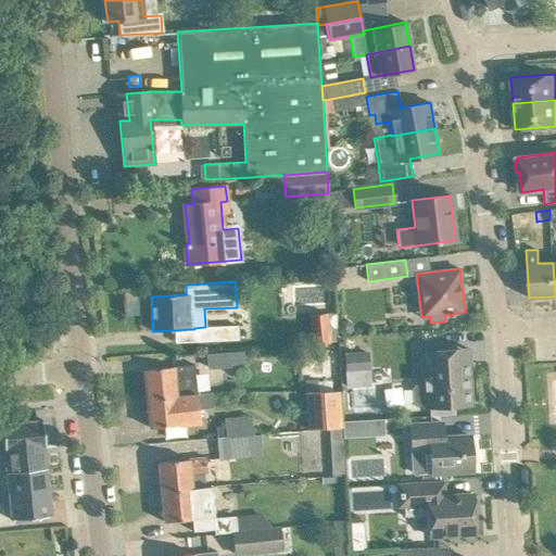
[(336,312),(310,315),(312,344),(329,342),(338,341),(336,312)]
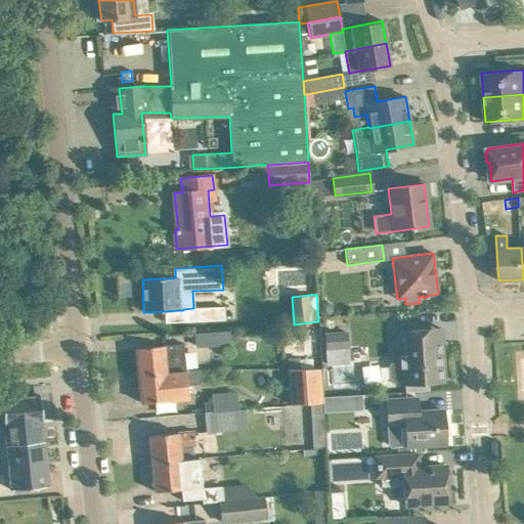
[(193,308),(183,309),(183,310),(184,322),(200,321),(224,320),(223,307),(199,308),(193,308)]
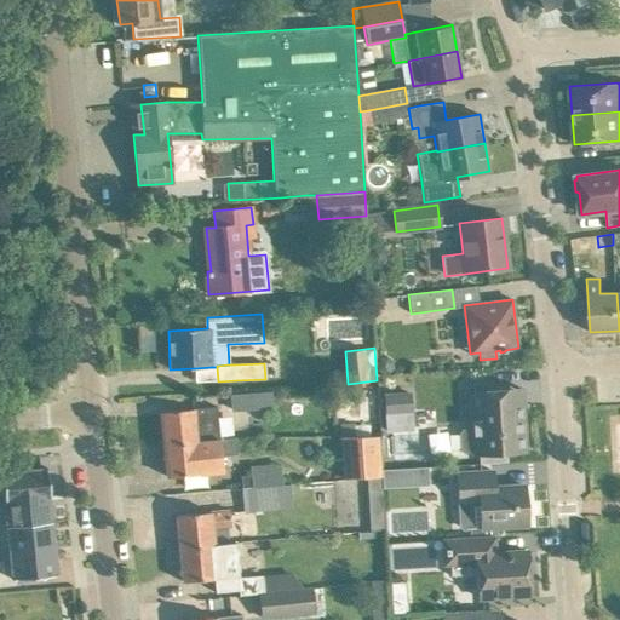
[(511,406),(510,389),(498,390),(466,392),(468,422),(470,422),(471,429),(463,430),(459,434),(460,449),(464,453),(472,452),(472,454),(526,452),(524,425),(521,425),(520,406),(511,406)]
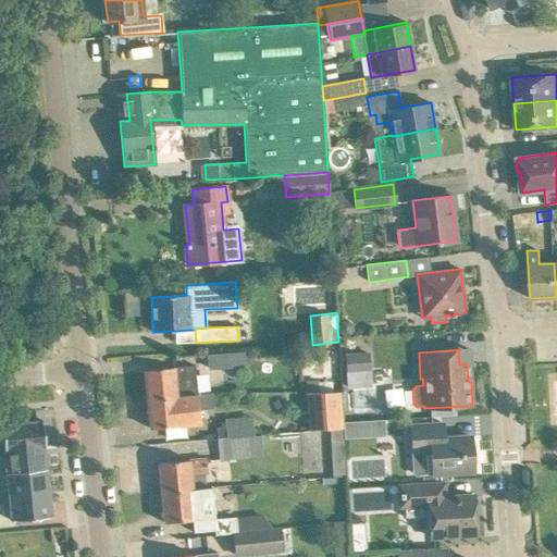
[(226,368),(225,354),(206,355),(207,370),(226,368)]
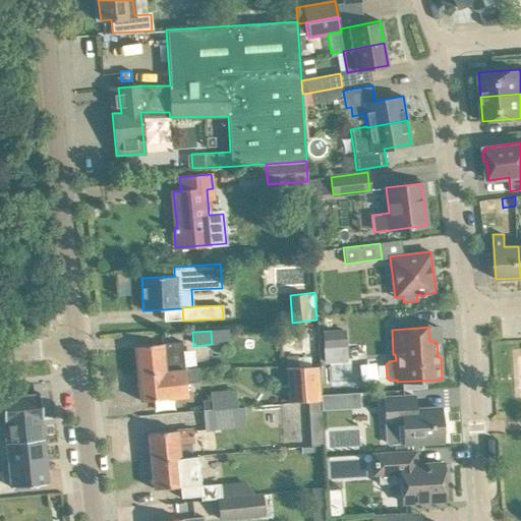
[(336,337),(322,337),(324,363),(347,361),(346,344),(336,344),(336,337)]
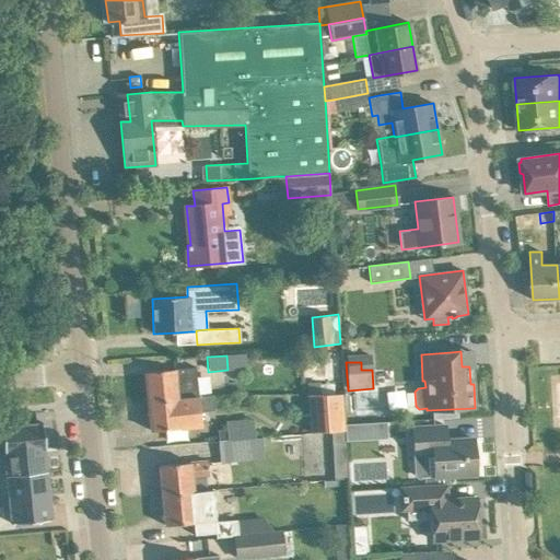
[(146,372),(148,401),(198,396),(195,368),(146,372)]
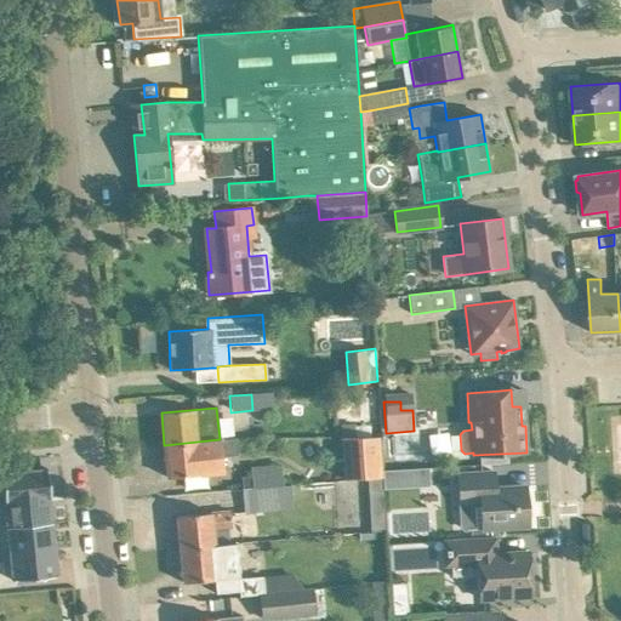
[(343,479),(368,478),(382,477),(380,436),(340,437),(343,479)]
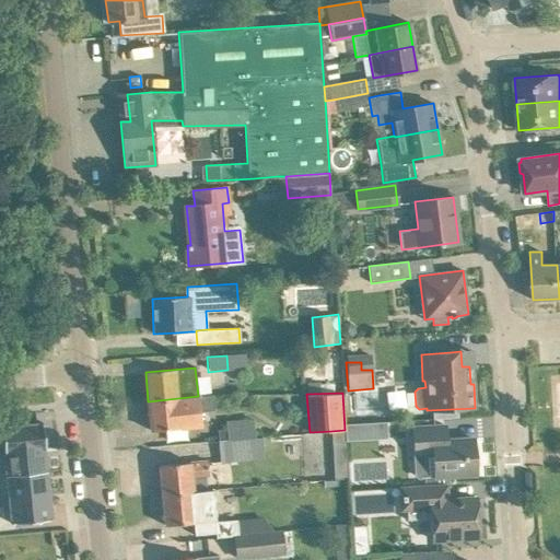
[(198,396),(148,401),(151,431),(173,429),(181,428),(202,426),(200,411),(214,409),(213,395),(198,396)]
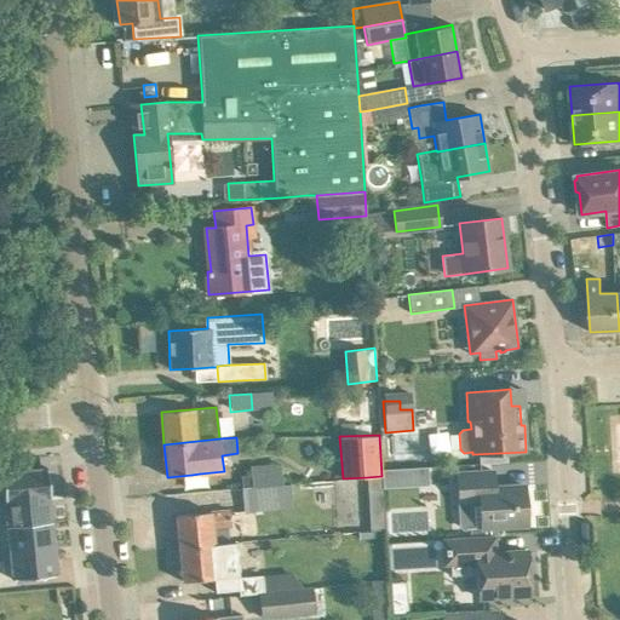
[(4,499),(50,494),(47,468),(1,472),(4,499)]
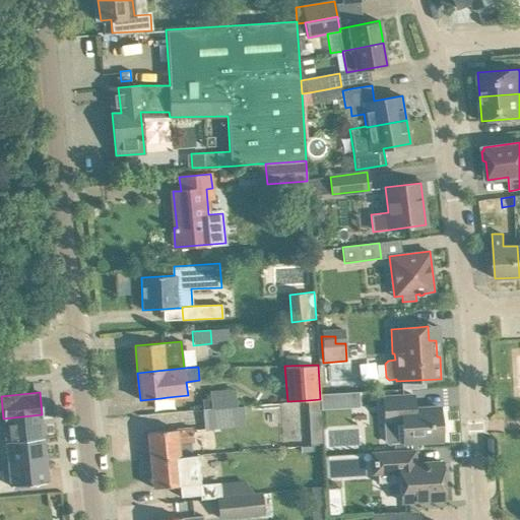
[(383,397),(385,423),(386,423),(387,441),(391,444),(394,443),(394,451),(414,450),(414,442),(442,440),(442,437),(445,433),(444,426),(441,423),(440,407),(414,409),(413,395),(383,397)]
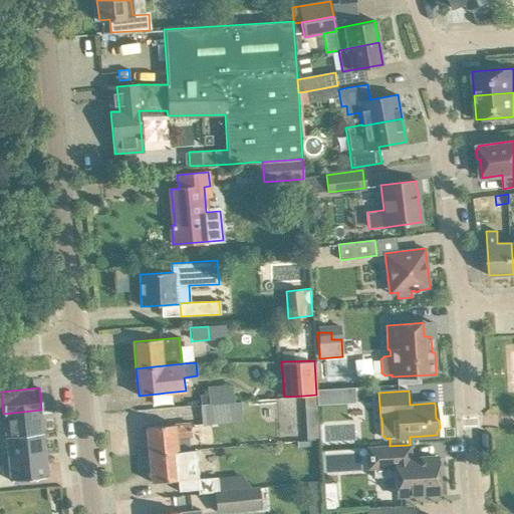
[(320,415),(328,414),(337,409),(335,392),(318,394),(320,415)]
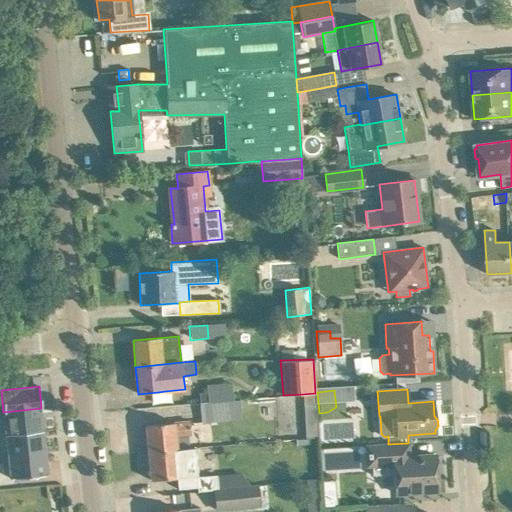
[(315,393),(303,394),(304,406),(315,405),(315,393)]
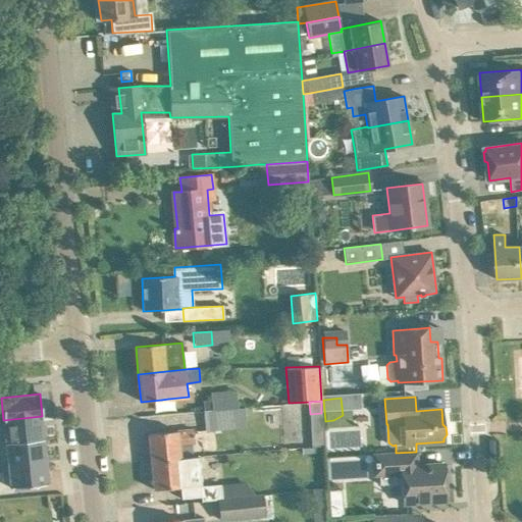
[(251,407),(203,411),(205,431),(246,427),(245,416),(252,415),(251,407)]
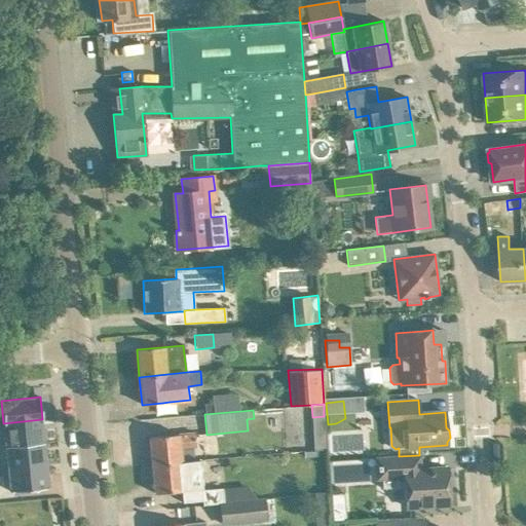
[(3,423),(0,423),(0,446),(43,442),(41,422),(41,421),(42,421),(42,419),(3,423)]
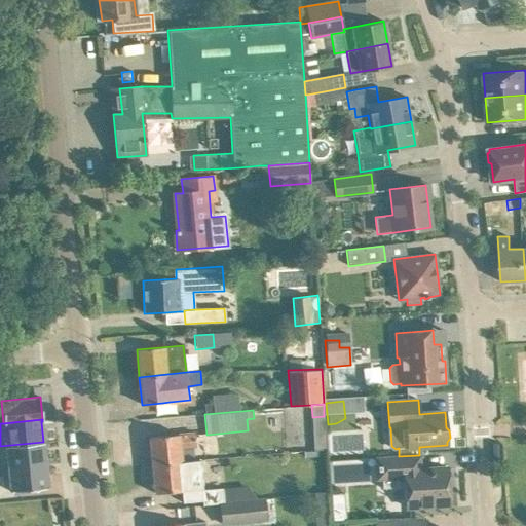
[(149,437),(152,465),(181,462),(180,448),(196,446),(194,433),(179,435),(178,435),(149,437)]
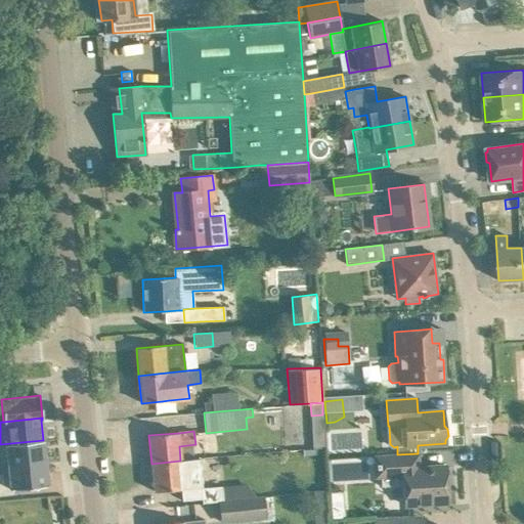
[(43,440),(0,444),(0,468),(8,468),(45,464),(43,440)]
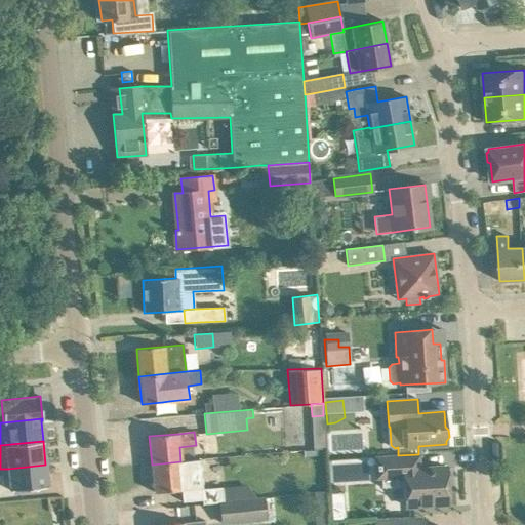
[(379,456),(381,488),(404,486),(405,507),(449,503),(447,486),(452,483),(451,471),(446,469),(446,467),(419,469),(418,454),(398,455),(379,456)]
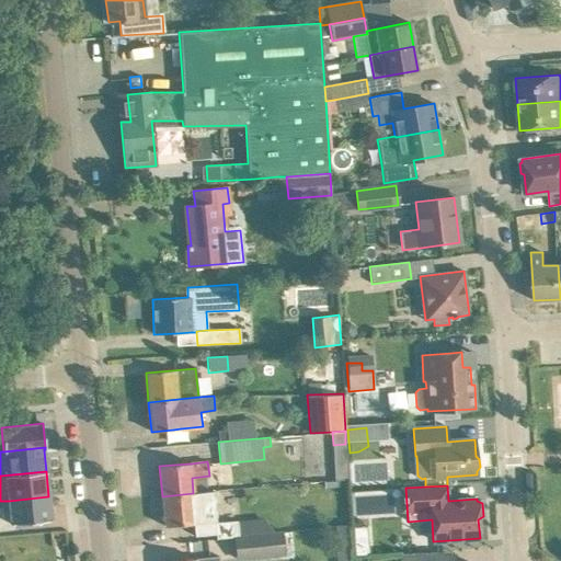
[(216,535),(216,539),(235,537),(239,537),(237,521),(216,523),(213,491),(193,493),(162,496),(165,526),(194,524),(195,536),(216,535)]
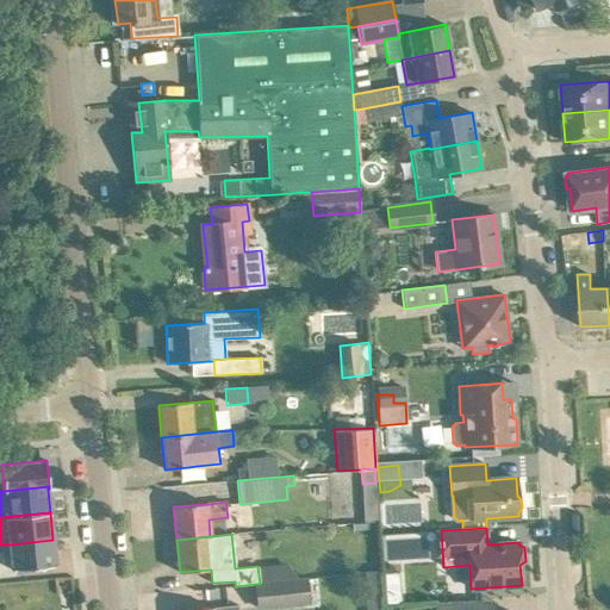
[(10,545),(12,570),(56,565),(53,540),(10,545)]
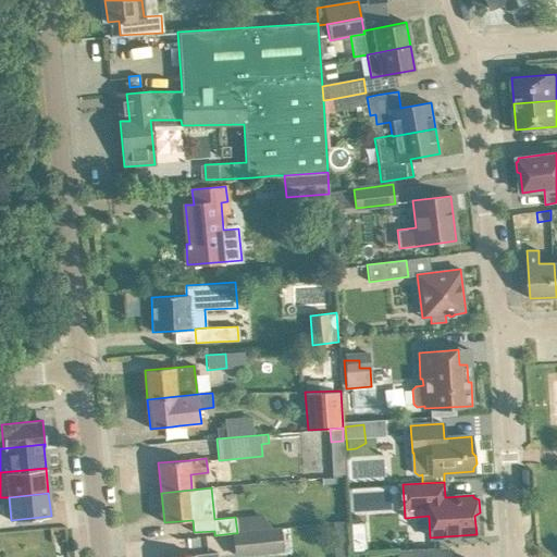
[(334,524),(335,543),(336,543),(347,542),(346,523),(334,524)]
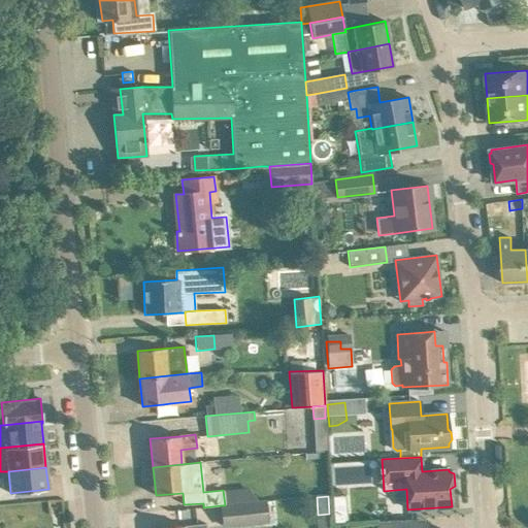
[(256,523),(254,502),(225,505),(221,505),(223,525),(256,523)]
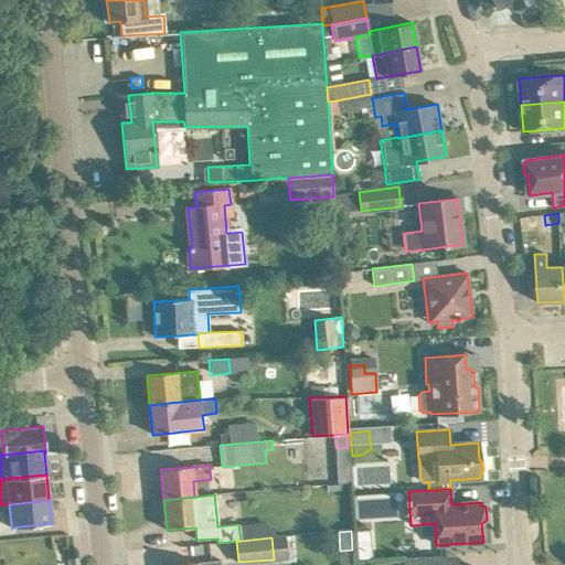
[(352,564),(352,555),(341,556),(341,564),(352,564)]
